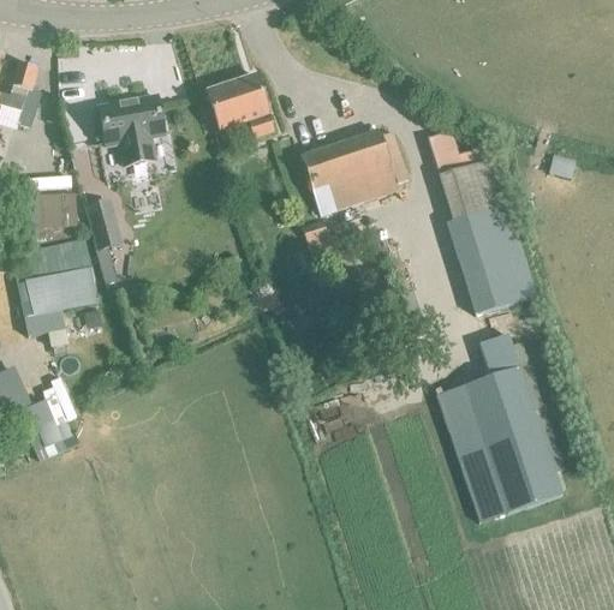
[(0,106),(1,103),(10,107),(22,111),(18,123),(30,126),(40,95),(36,94),(39,87),(33,85),(39,67),(18,61),(11,84),(13,85),(10,94),(0,90),(0,57),(0,55),(0,106)]
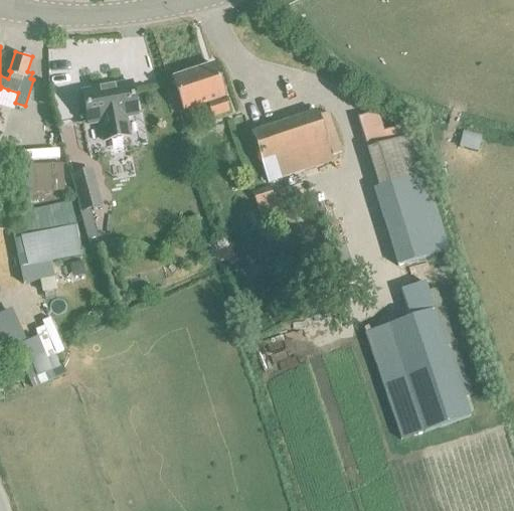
[(225,96),(226,96),(215,63),(175,76),(186,109),(209,101),(214,116),(230,110),(225,96)]
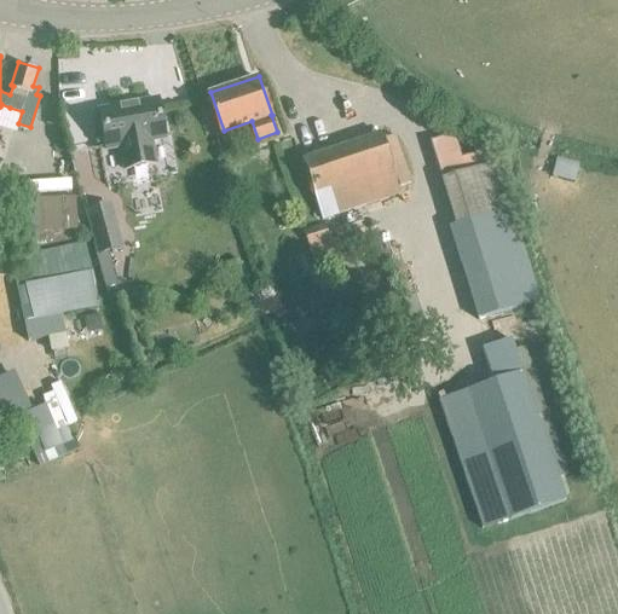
[(100,106),(108,145),(122,142),(126,164),(157,158),(152,135),(166,133),(159,94),(136,99),(136,98),(134,98),(134,102),(126,104),(125,100),(123,100),(100,106)]
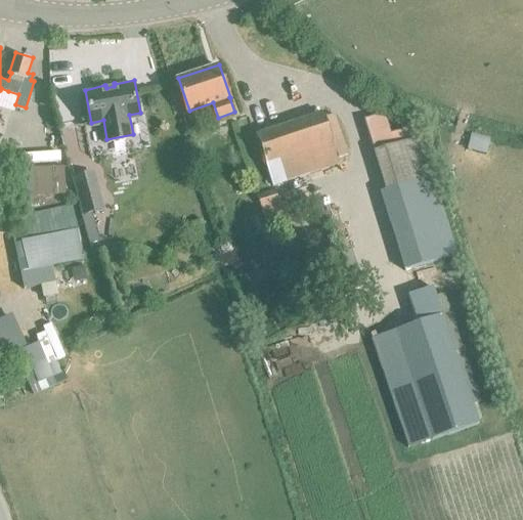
[(256,133),(272,183),(340,161),(338,157),(347,154),(334,113),(324,116),(322,111),(256,133)]
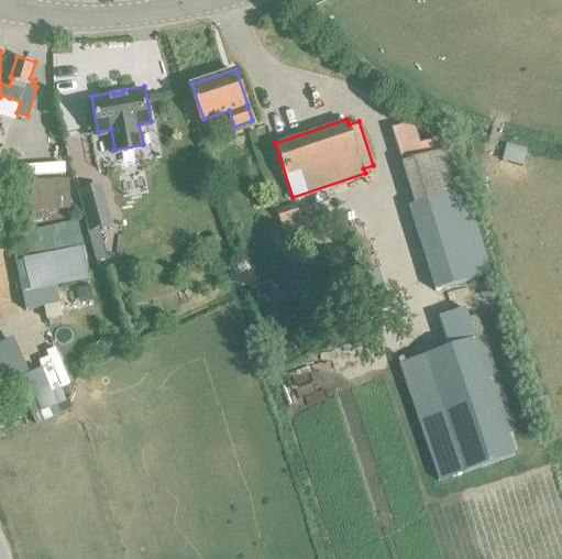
[(409,204),(436,288),(489,272),(444,124),(417,135),(410,121),(390,127),(418,201),(409,204)]
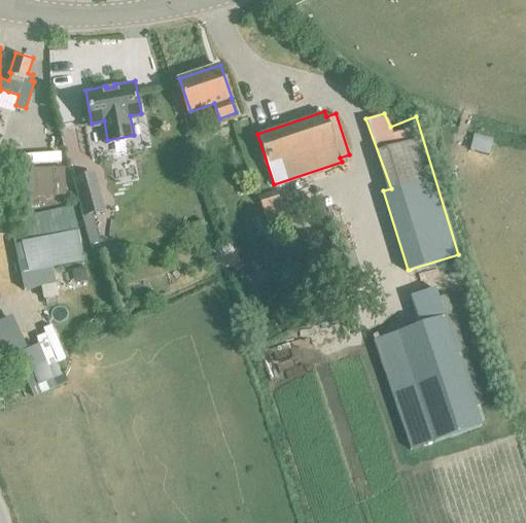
[(474,133),(469,147),(489,151),(492,137),(474,133)]
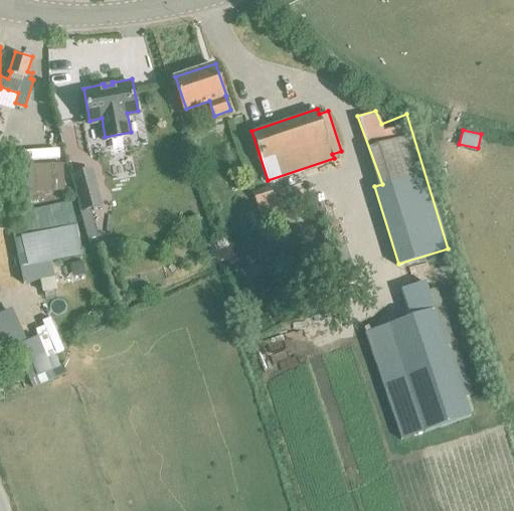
[(11,167),(11,189),(32,188),(32,190),(62,189),(61,162),(31,163),(31,166),(11,167)]
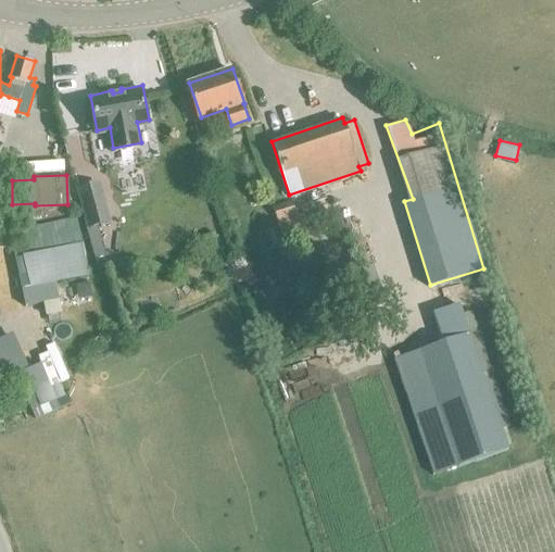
[(79,186),(90,224),(112,218),(101,180),(79,186)]
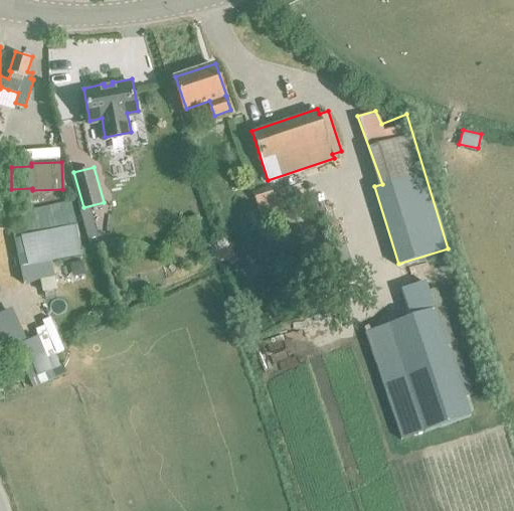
[(252,189),(261,218),(285,211),(280,195),(273,197),(269,185),(252,189)]
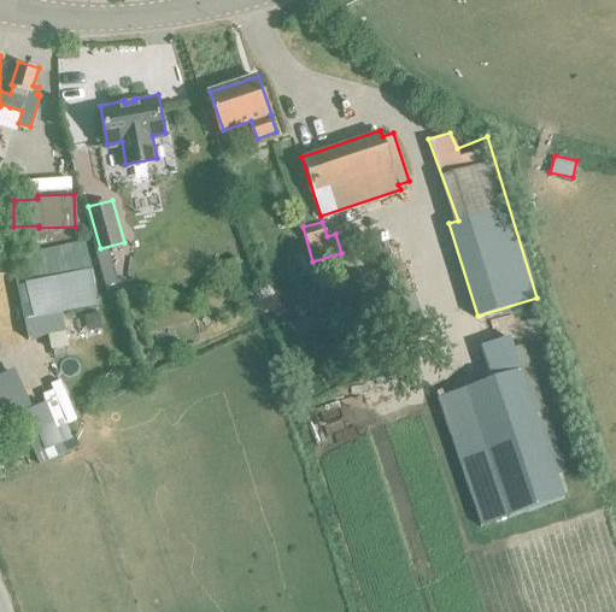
[(19,253),(33,316),(97,302),(83,240),(19,253)]
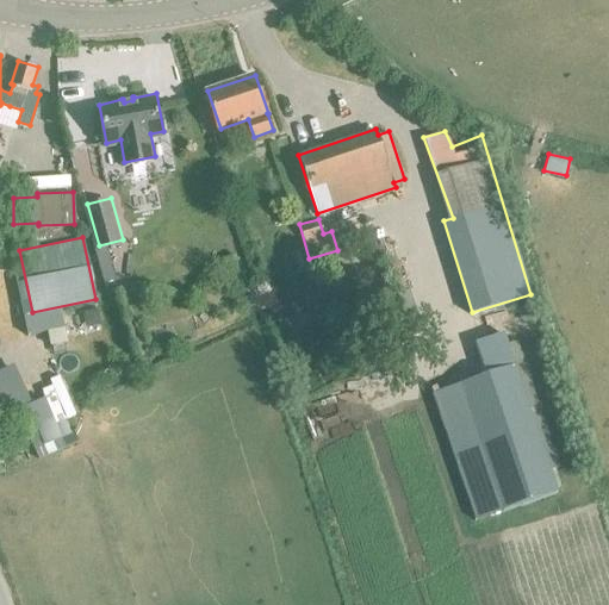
[(422,330),(408,286),(379,295),(395,340),(422,330)]
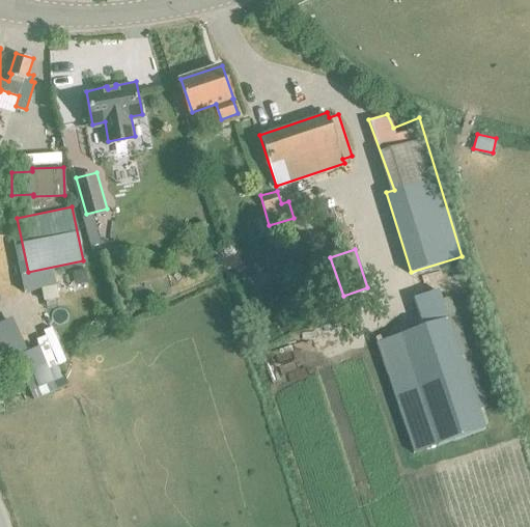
[(210,253),(201,256),(204,266),(214,264),(210,253)]
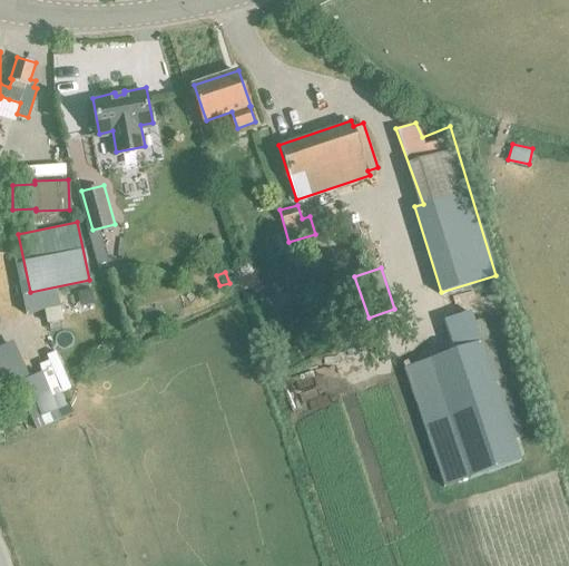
[(91,286),(78,290),(80,299),(87,303),(95,301),(91,286)]
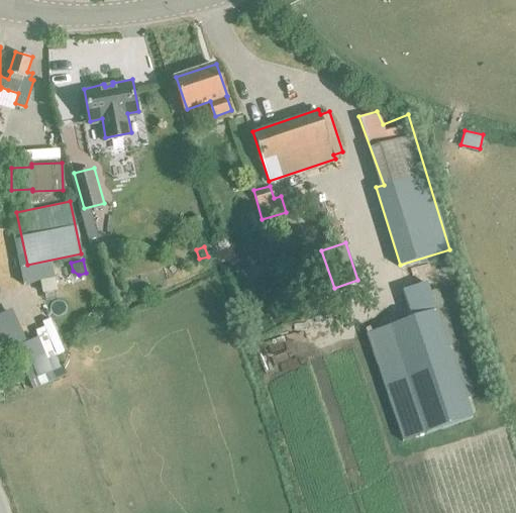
[(411,317),(391,324),(366,332),(403,439),(472,416),(427,281),(402,289),(411,317)]
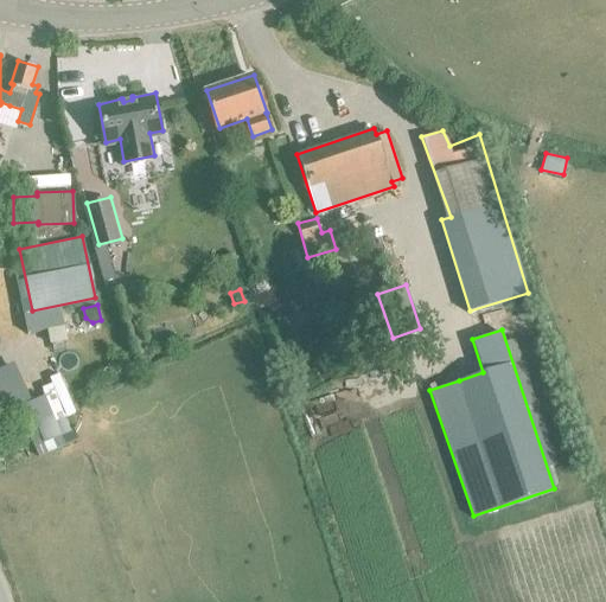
[(25,397),(6,405),(13,418),(21,415),(38,454),(77,436),(57,389),(27,402),(25,397)]
